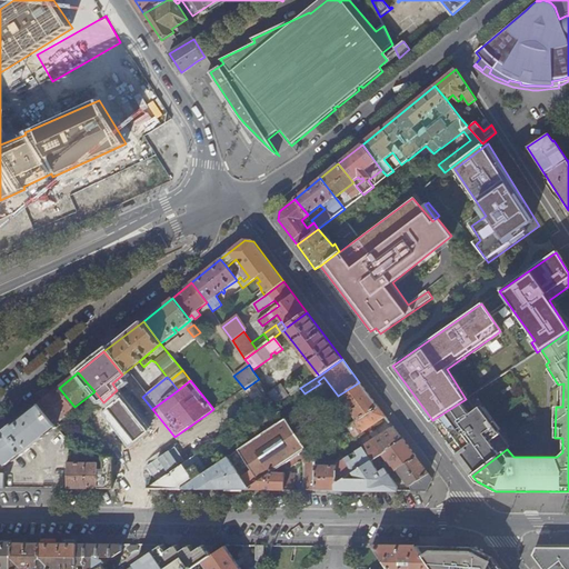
[(357,420),(378,407),(359,382),(338,396),(357,420)]
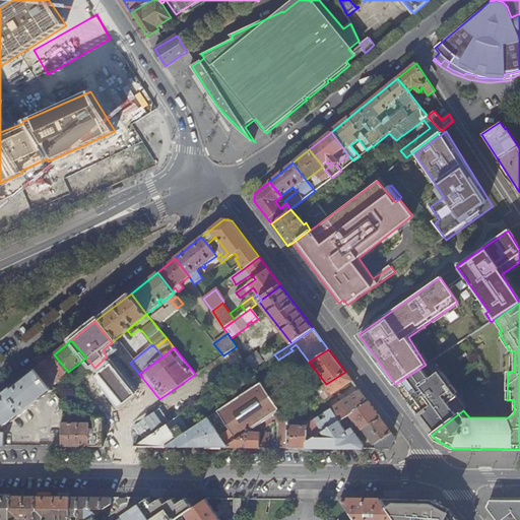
[(252,370),(264,362),(258,351),(245,360),(252,370)]
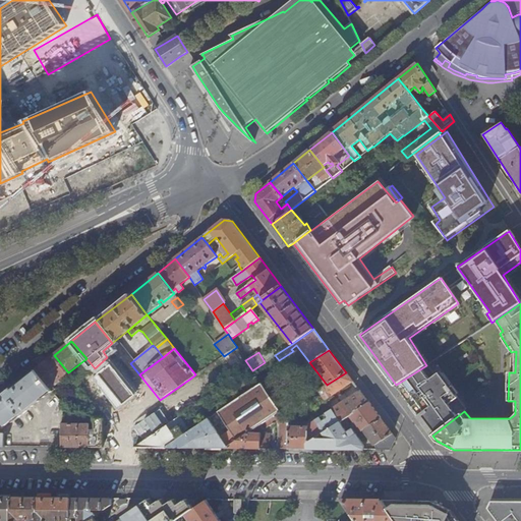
[(68,372),(54,355),(36,369),(50,387),(68,372)]
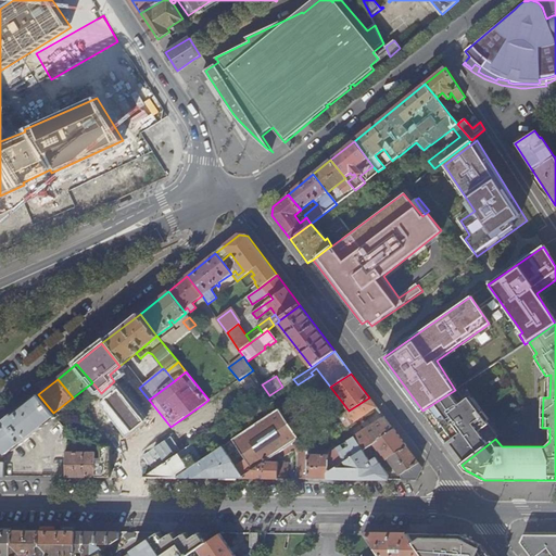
[(439,431),(437,432),(462,465),(495,439),(498,436),(470,399),(466,401),(456,389),(455,390),(422,411),(439,431)]
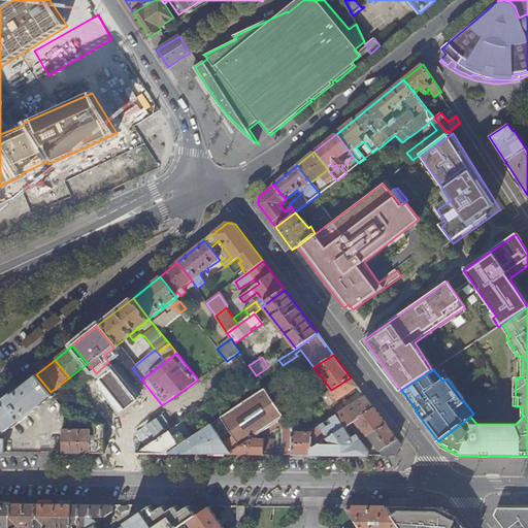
[(138,399),(113,370),(95,386),(120,415),(138,399)]
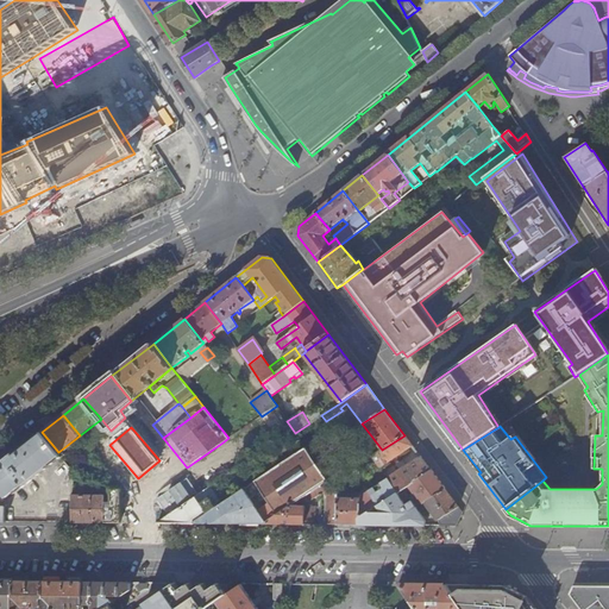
[(58,452),(42,432),(0,465),(0,488),(6,496),(7,497),(22,487),(23,488),(62,458),(62,457),(58,452)]
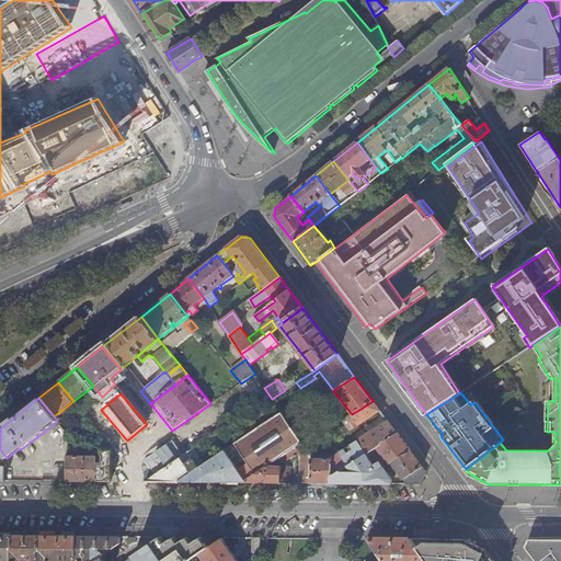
[(350,431),(380,411),(373,401),(352,414),(343,420),(350,431)]
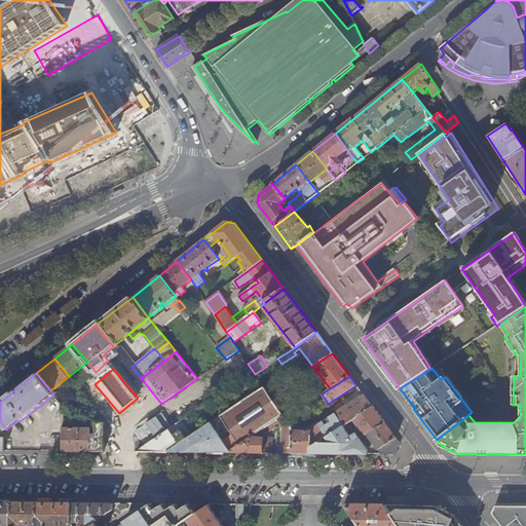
[(263,428),(283,414),(263,385),(186,439),(167,452),(227,452),(251,437),(263,428)]
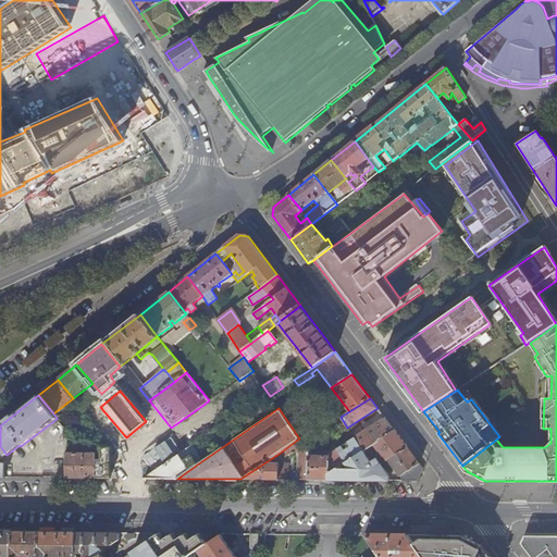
[(373,445),(395,431),(385,418),(330,454),(330,455),(309,455),(309,480),(329,480),(329,474),(363,452),(373,445)]
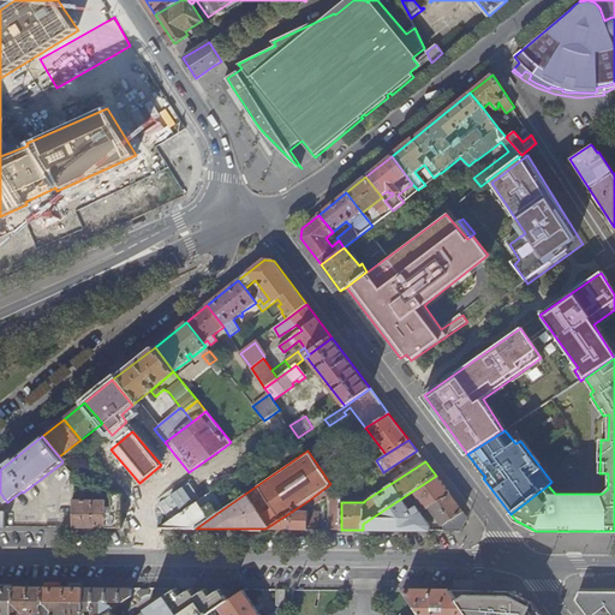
[(467,518),(436,476),(412,491),(428,512),(431,511),(446,531),(461,531),(467,518)]
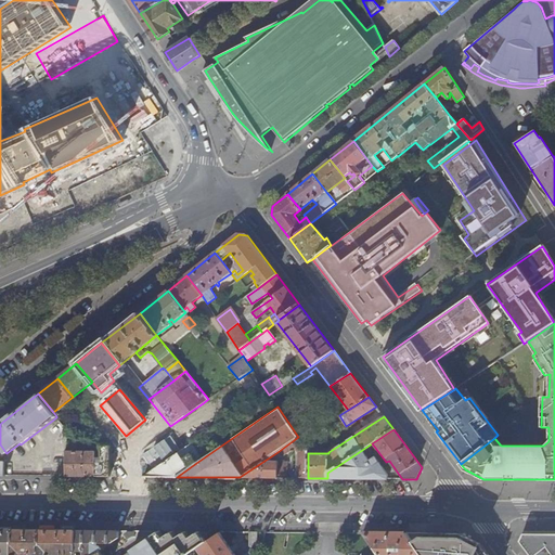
[(308,478),(308,453),(308,451),(298,437),(278,452),(276,456),(282,455),(295,448),(298,453),(299,473),(293,473),(292,478),(308,478)]
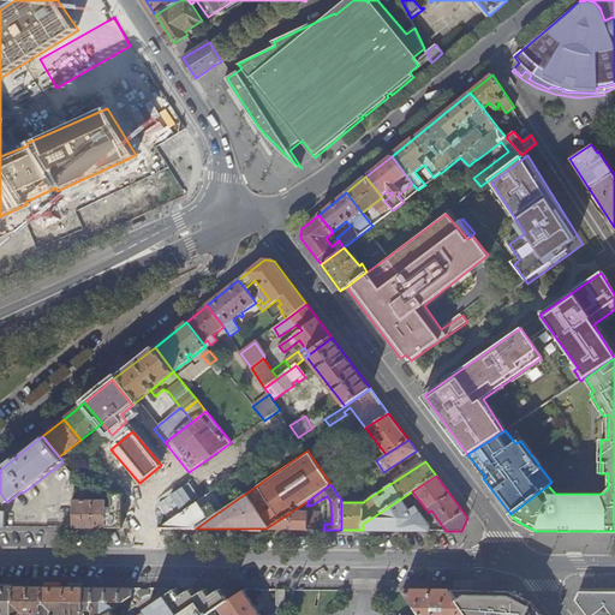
[(121,525),(121,491),(111,491),(111,507),(109,507),(109,509),(106,509),(106,496),(73,497),(73,524),(121,525)]
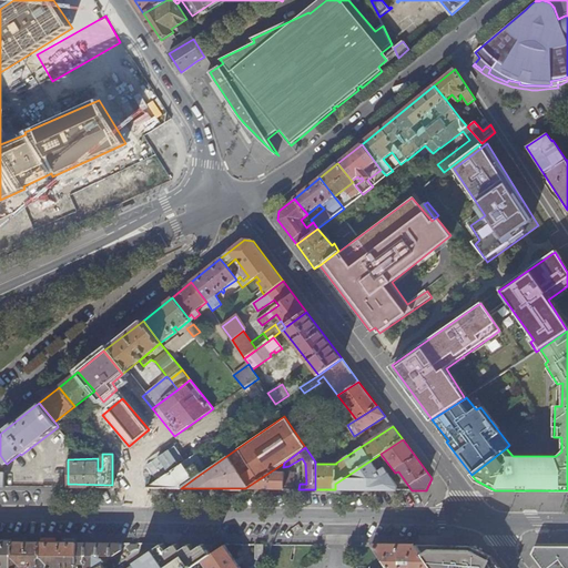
[(378,472),(371,460),(335,484),(335,489),(397,489),(397,486),(388,473),(388,474),(384,468),(378,472)]
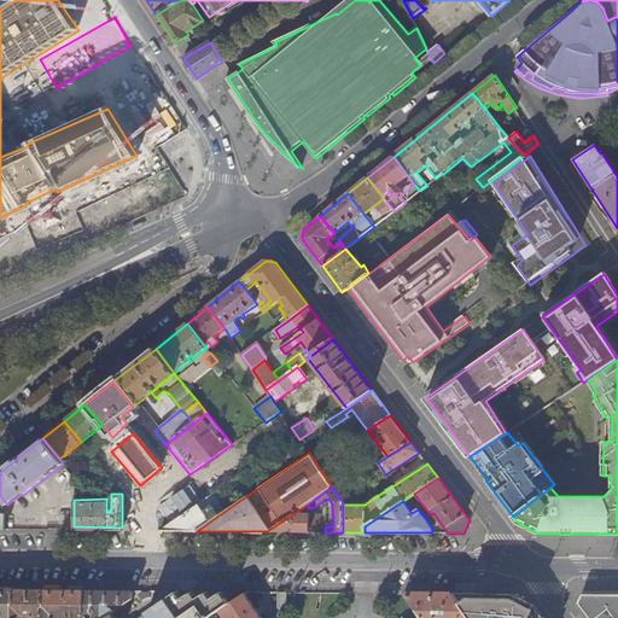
[(192,508),(179,517),(161,530),(197,531),(219,516),(213,505),(203,512),(192,508)]
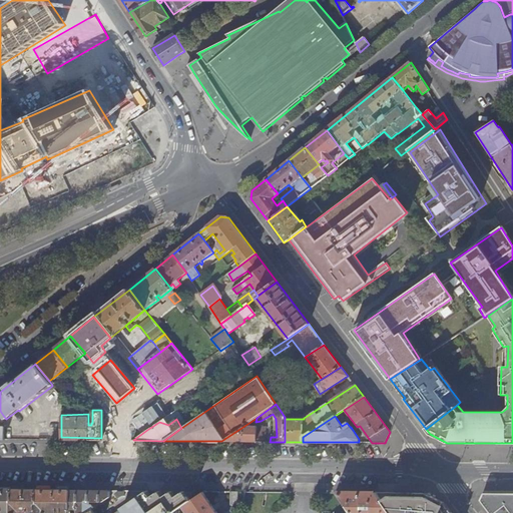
[(244,426),(221,441),(265,441),(266,426),(244,426)]
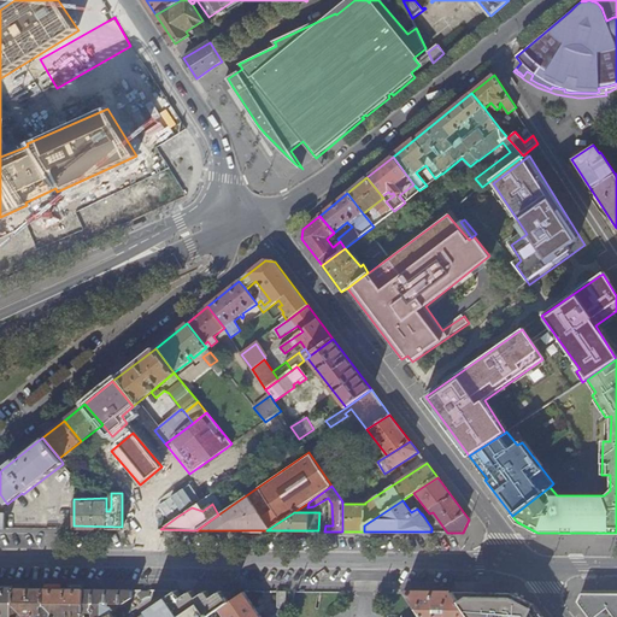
[(15,616),(16,588),(0,588),(0,616),(15,616)]
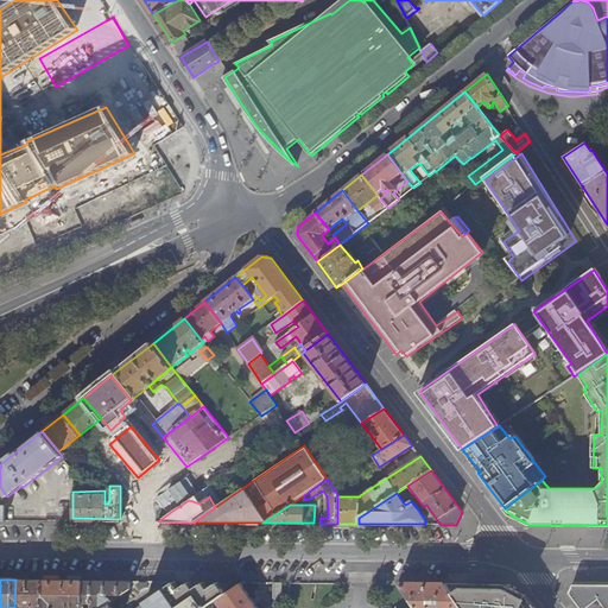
[(44,605),(45,580),(16,580),(14,607),(24,607),(25,606),(33,606),(43,606),(44,605)]
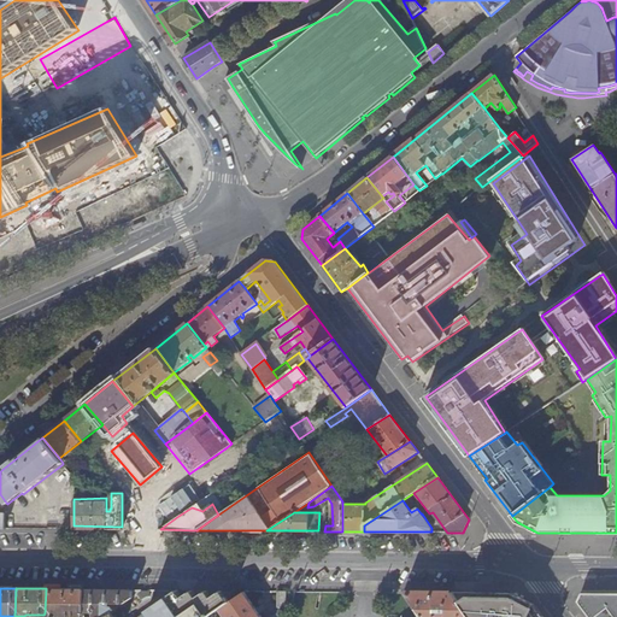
[(84,616),(84,613),(86,589),(46,588),(45,613),(45,616),(84,616)]
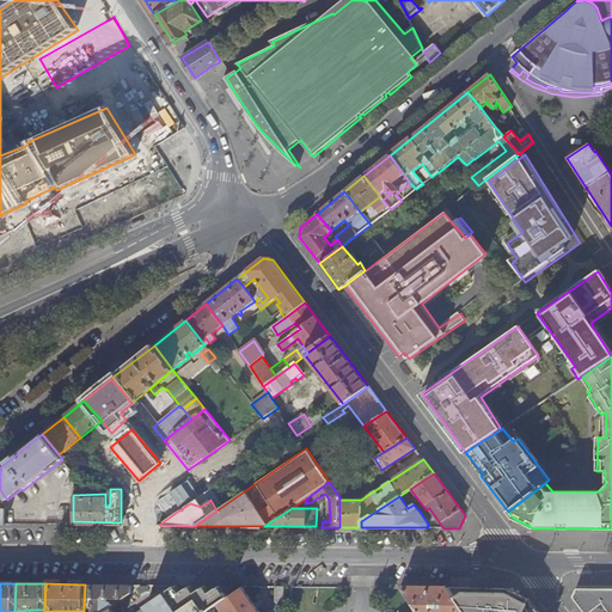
[(92,611),(104,611),(111,607),(133,593),(133,585),(85,585),(84,609),(93,609),(92,611)]
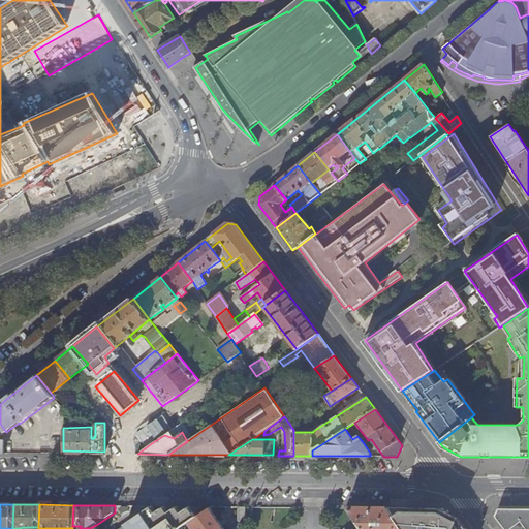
[(198,517),(191,506),(183,512),(179,506),(170,511),(166,506),(157,511),(154,506),(119,528),(180,528),(189,523),(198,517)]
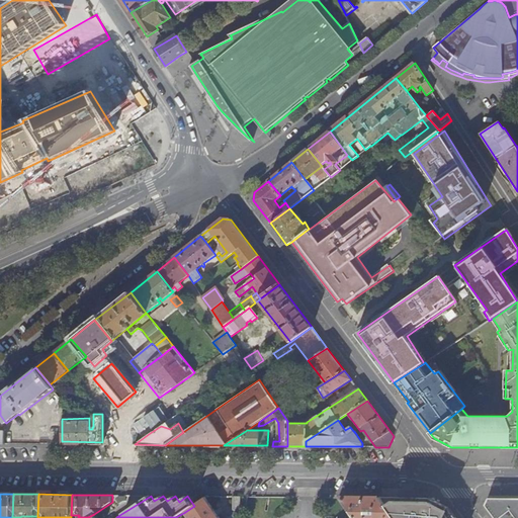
[(220,517),(205,496),(194,506),(185,512),(188,517),(220,517)]
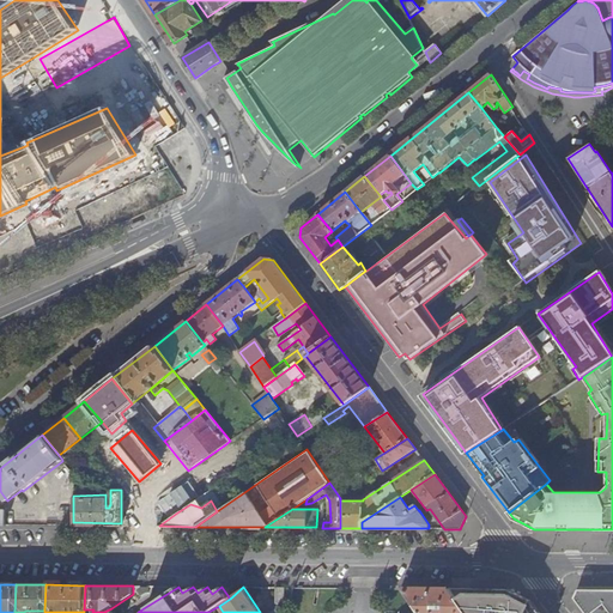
[(465,612),(449,589),(402,588),(419,612),(465,612)]
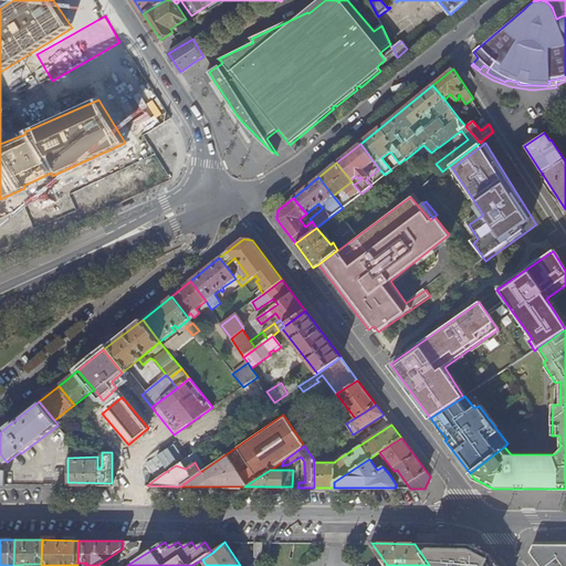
[(498,565),(490,554),(470,544),(415,544),(429,565),(498,565)]
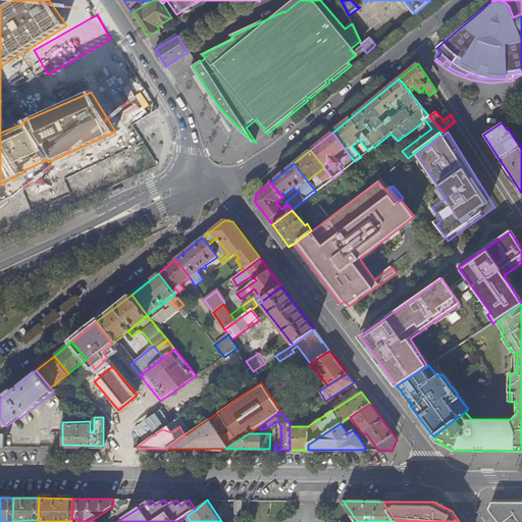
[(521,521),(521,502),(491,503),(488,509),(498,521),(521,521)]
